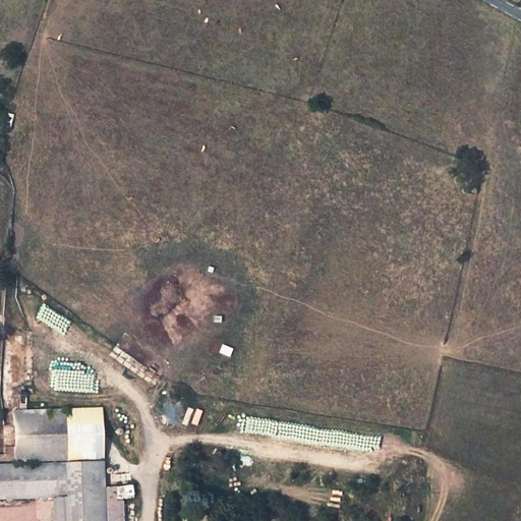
[(17,106),(10,103),(7,113),(14,115),(17,106)]
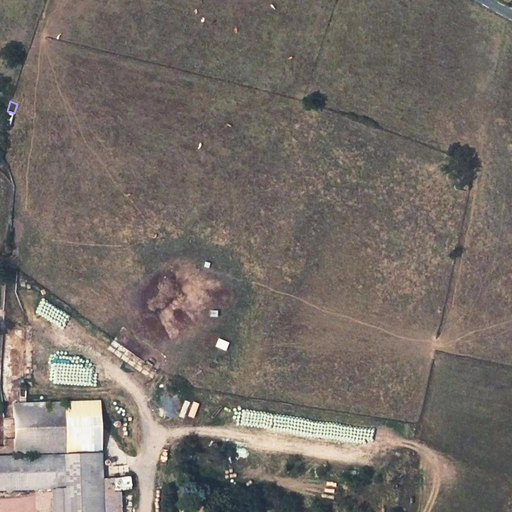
[(176,388),(177,379),(167,377),(166,387),(176,388)]
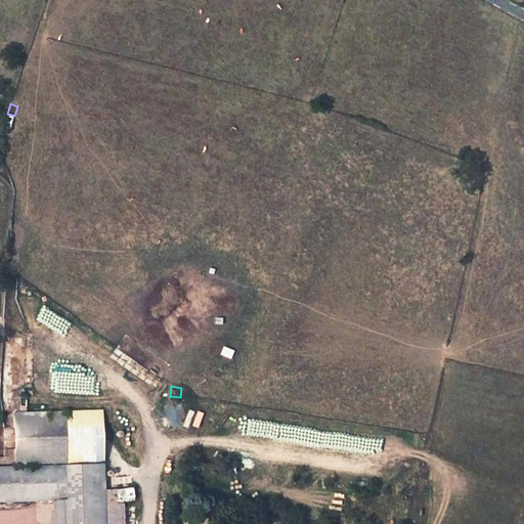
[(102,410),(13,412),(14,465),(104,463),(102,410)]
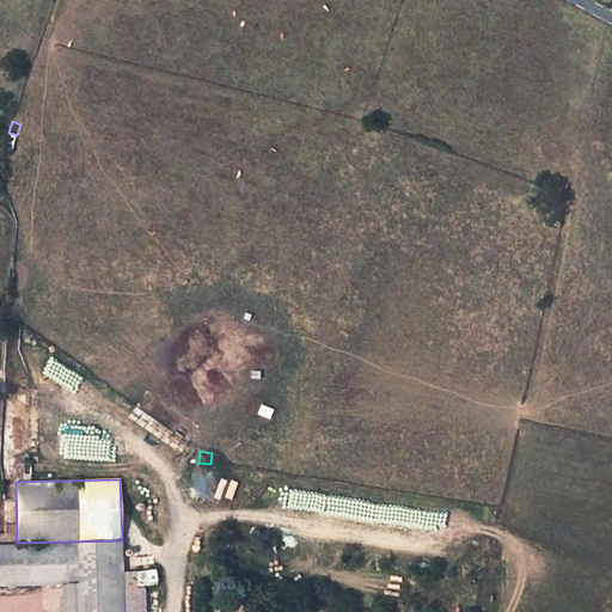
[(121,544),(0,546),(0,586),(62,585),(79,583),(79,611),(123,611),(122,573),(121,544)]
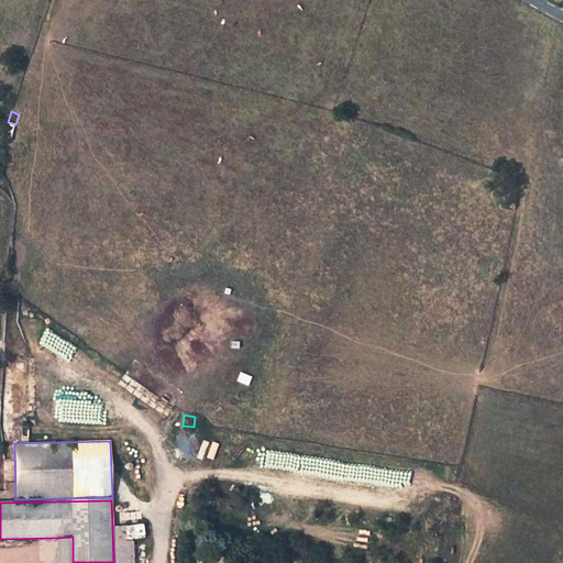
[(141,523),(128,526),(130,539),(133,539),(143,538),(141,523)]
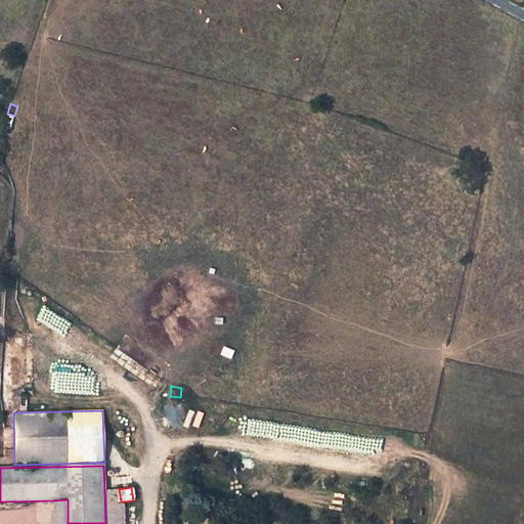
[(121,501),(119,489),(104,490),(105,523),(124,523),(124,501),(121,501)]
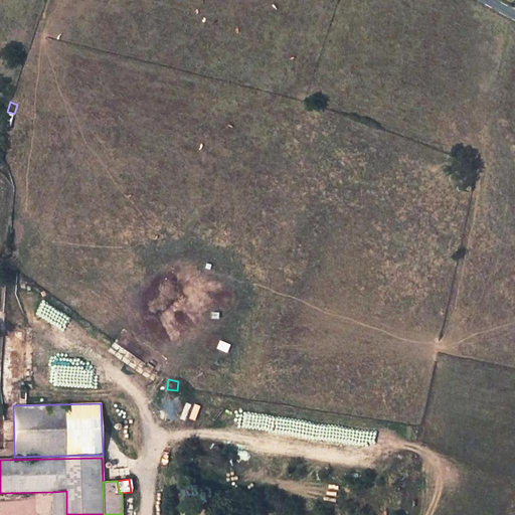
[(53,514),(66,514),(66,491),(52,492),(53,514)]
